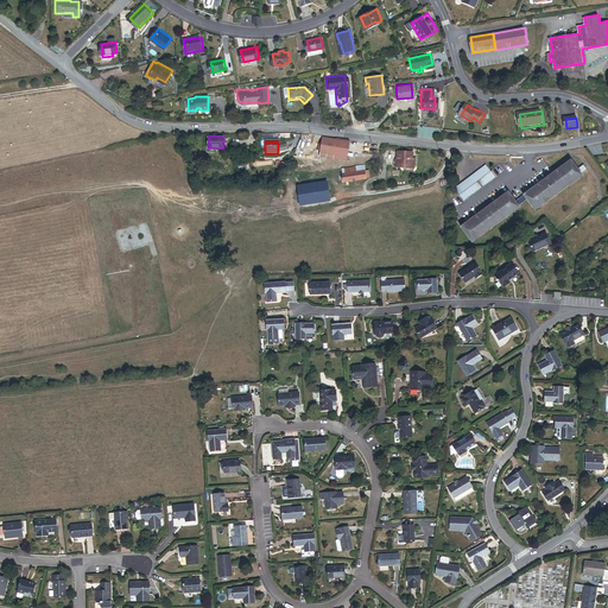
[(318,153),(344,157),(346,145),(333,143),(320,141),(318,151),(318,153)]
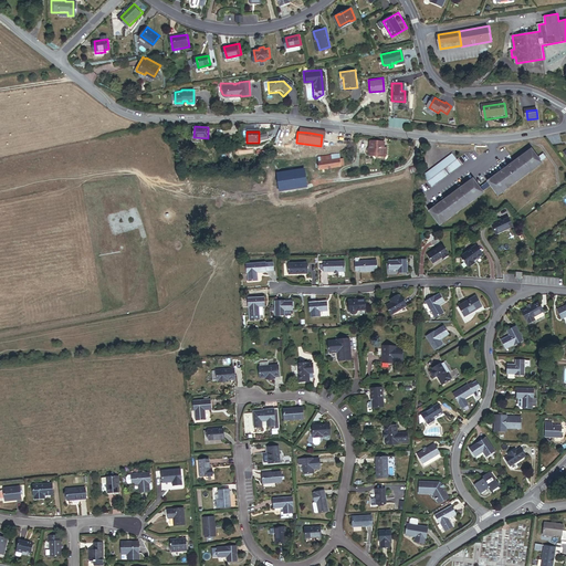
[(296,143),(296,140),(292,139),(292,140),(289,140),(287,145),(292,145),(292,146),(294,146),(294,147),(301,148),(301,147),(320,149),(321,146),(296,143)]
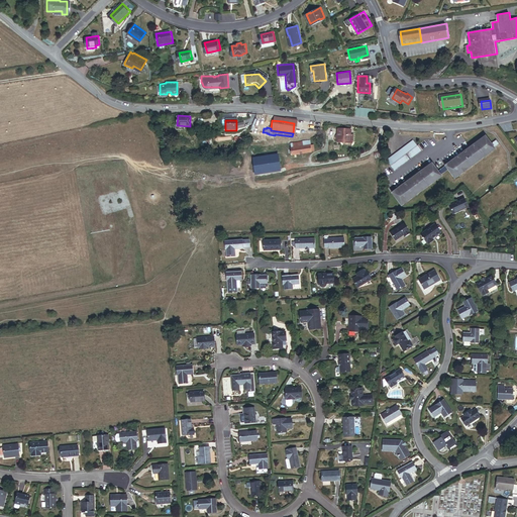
[(339,138),(355,139),(355,132),(352,132),(352,129),(340,129),(339,138)]
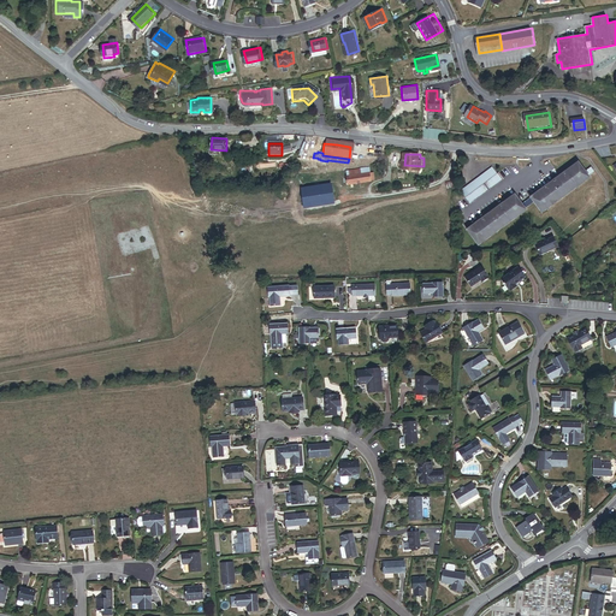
[(534,203),(543,214),(591,179),(590,178),(586,173),(579,164),(532,199),(534,203)]
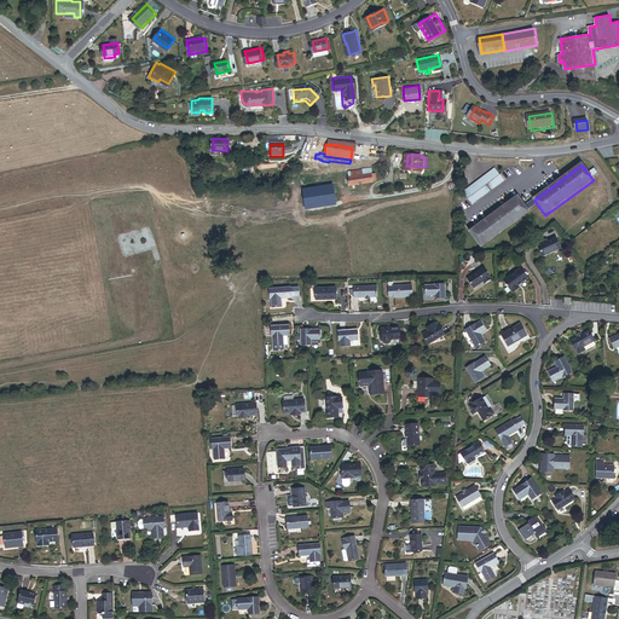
[(462,192),(467,198),(499,175),(495,169),(462,192)]
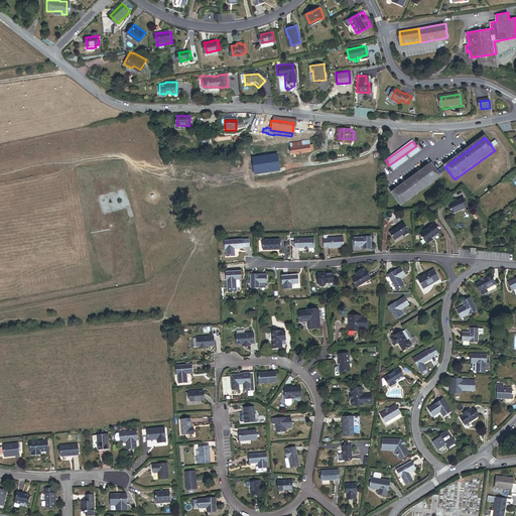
[(310,150),(311,158),(314,158),(314,157),(318,157),(317,150),(314,150),(314,145),(296,147),(296,151),(310,150)]
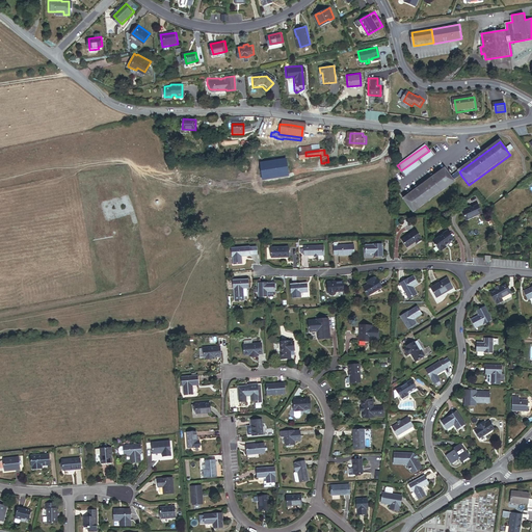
[(401,171),(405,177),(435,155),(431,150),(401,171)]
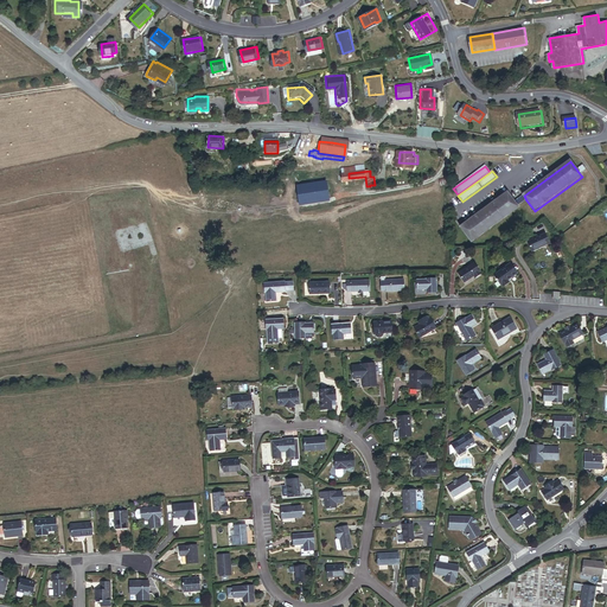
[(346,189),(366,186),(365,177),(349,178),(346,178),(346,189)]
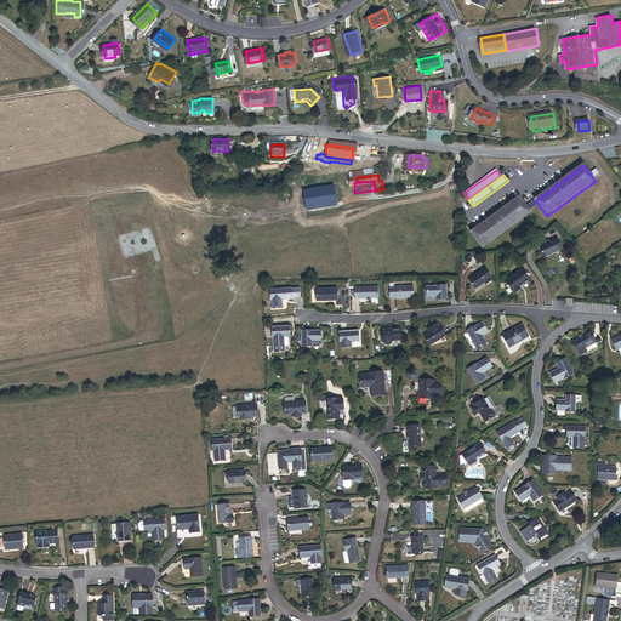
[(308,189),(308,192),(336,191),(337,209),(342,209),(340,187),(308,189)]
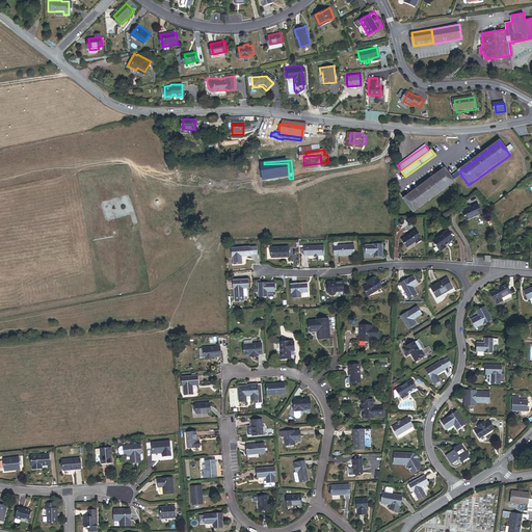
[(266,181),(289,179),(288,163),(264,164),(266,181)]
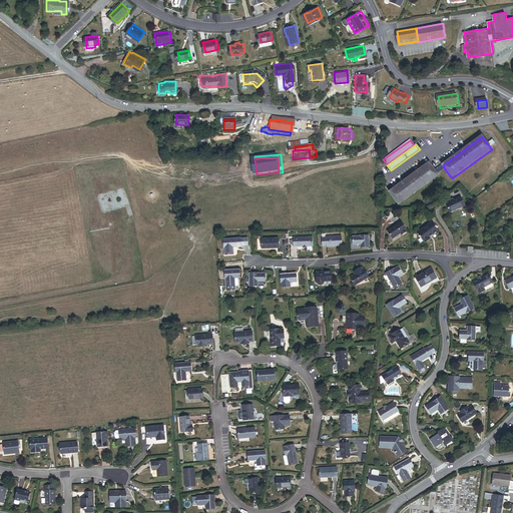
[(389,191),(399,204),(438,176),(437,174),(435,170),(429,163),(389,191)]
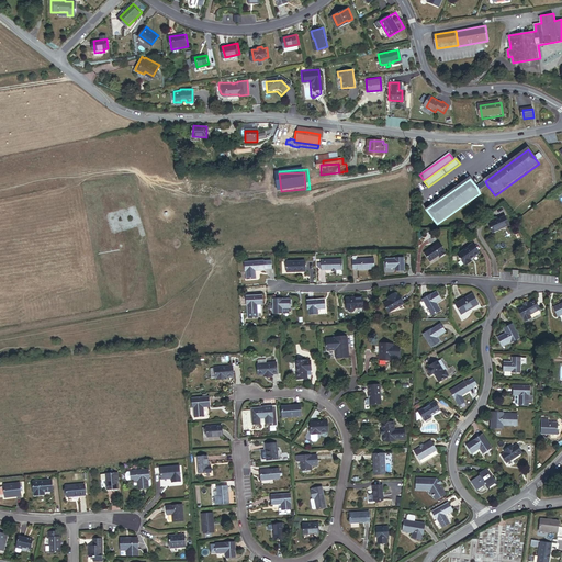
[(476,187),(479,191),(487,186),(485,181),(476,187)]
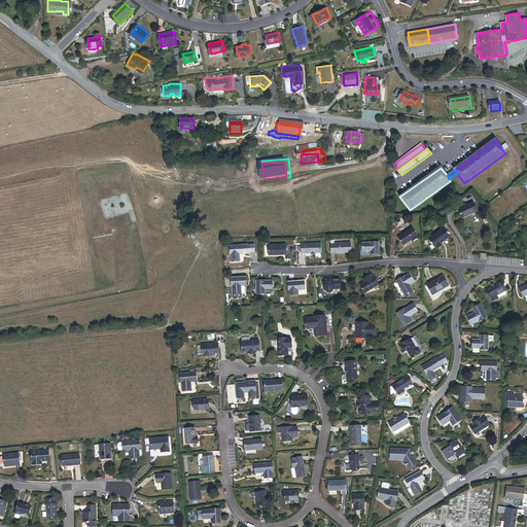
[(458,211),(462,219),(477,212),(473,204),(458,211)]
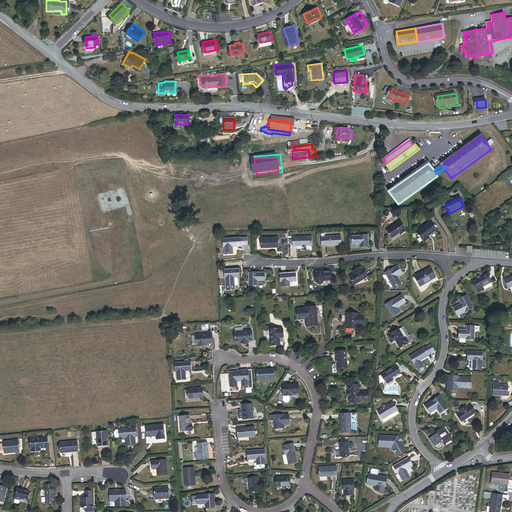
[(400,233),(401,235),(406,232),(404,230),(405,230),(400,223),(387,231),(392,238),(400,233)]
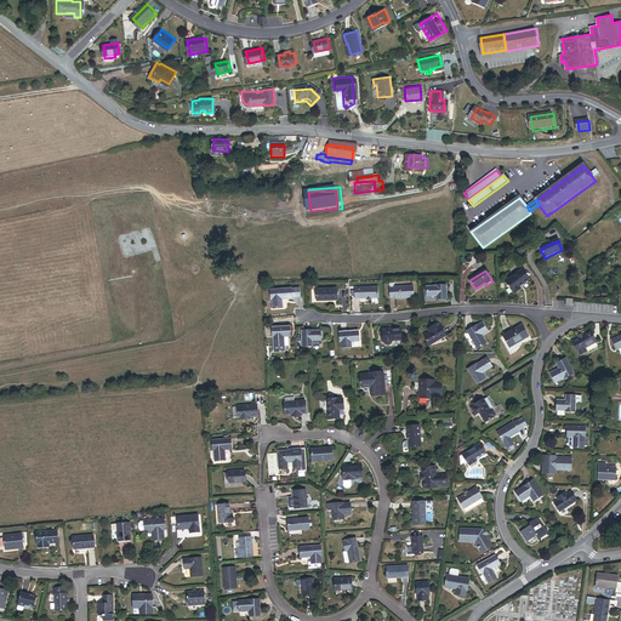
[(518,289),(529,281),(523,272),(506,283),(512,292),(513,295),(520,290),(518,289)]
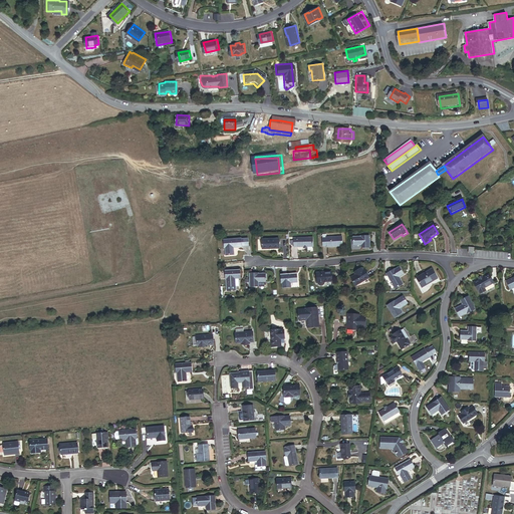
[(326,247),(342,246),(341,237),(326,238),(323,239),(323,246),(326,246),(326,247)]
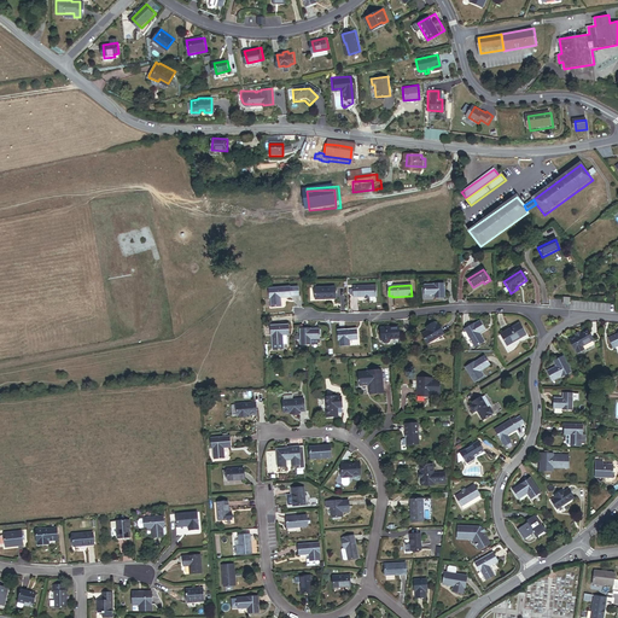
[(435,298),(444,298),(444,285),(435,285),(435,286),(425,286),(425,296),(435,296),(435,298)]
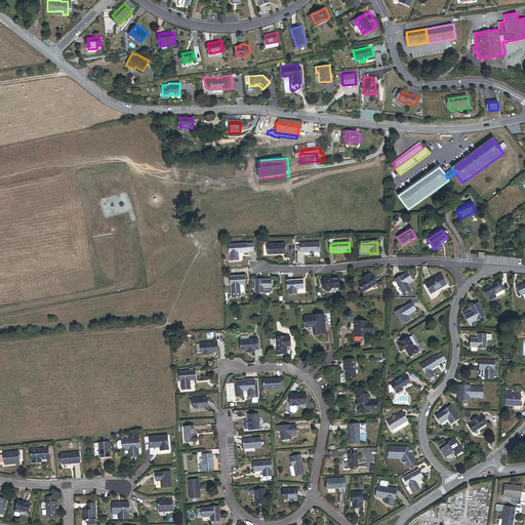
[(304,252),(319,251),(319,243),(299,243),(299,251),(304,251),(304,252)]
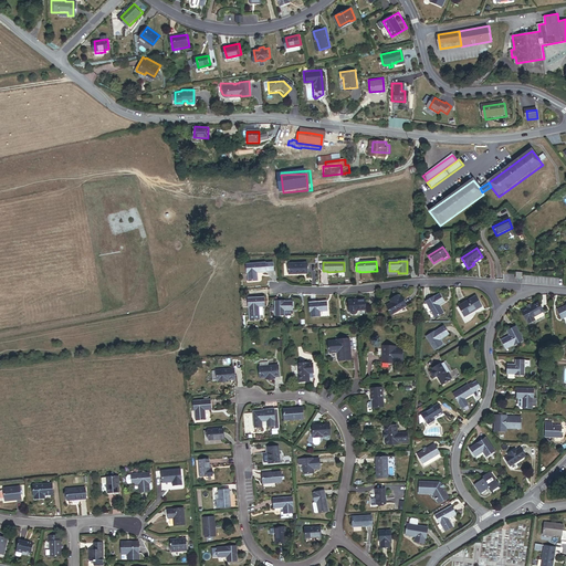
[(268,271),(274,271),(274,263),(266,264),(266,263),(248,265),(249,274),(250,282),(259,281),(258,273),(268,272),(268,271)]
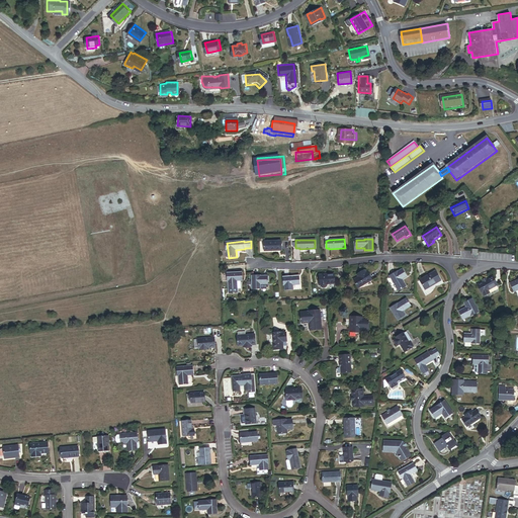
[(263,251),(280,251),(280,241),(263,242),(263,251)]
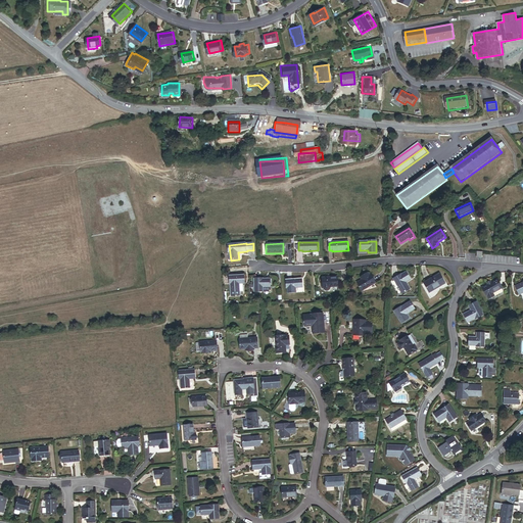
[(400,293),(409,289),(405,281),(409,279),(405,272),(400,275),(399,274),(392,278),(400,293)]
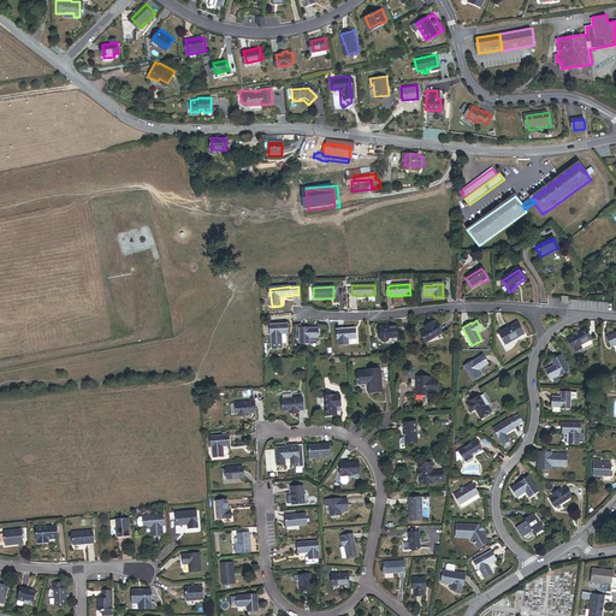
[(425,343),(440,333),(434,324),(433,325),(432,321),(424,326),(425,330),(419,333),(425,343)]
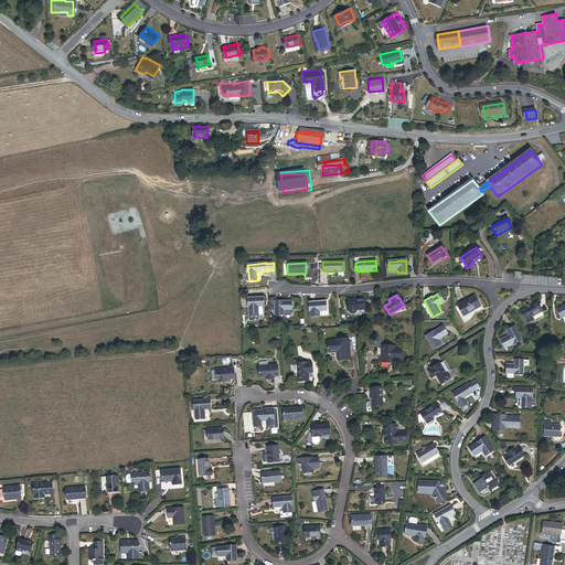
[(457,306),(462,316),(480,306),(475,296),(457,306)]
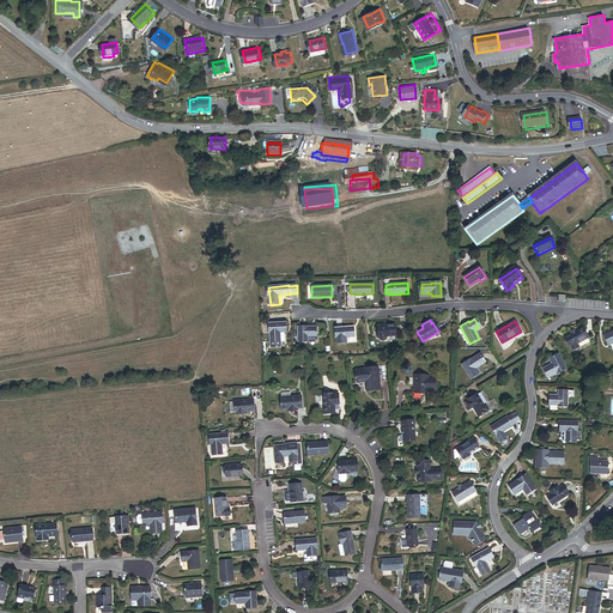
[(284,333),(286,333),(285,323),(268,325),(269,334),(271,334),(271,343),(281,341),(280,333),(284,333)]
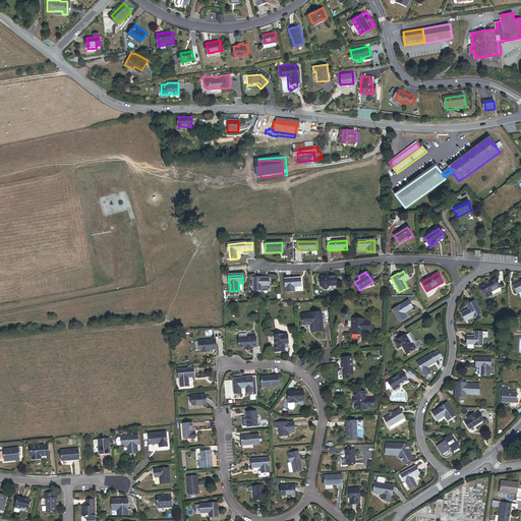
[(328,287),(335,286),(334,277),(320,278),(321,287),(323,289),(325,290),(327,289),(328,287)]
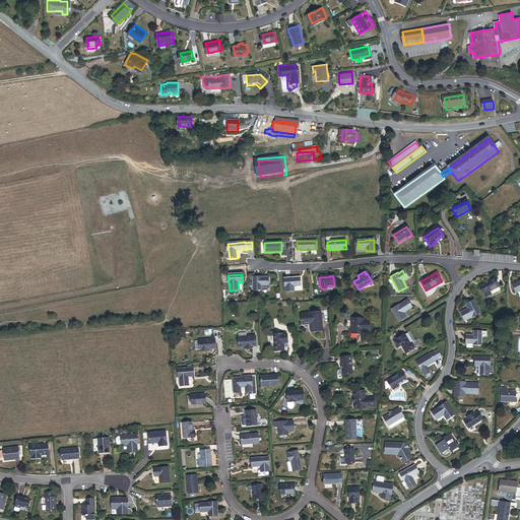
[(266,285),(267,285),(267,278),(261,278),(261,277),(252,277),(252,290),(260,290),(260,289),(260,285),(266,285)]
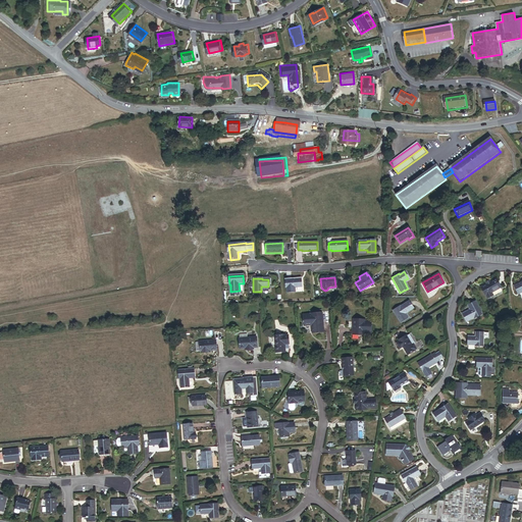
[(296,288),(304,286),(303,278),(286,280),(288,289),(289,289),(289,293),(297,292),(296,288)]
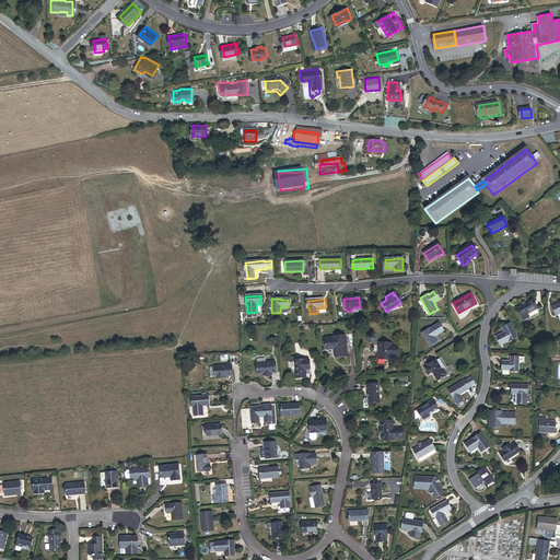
[(536,308),(537,308),(533,300),(526,303),(522,305),(515,308),(521,317),(523,321),(528,317),(527,314),(536,308)]
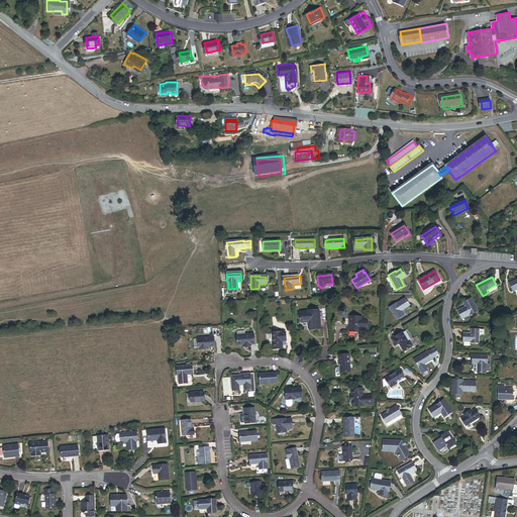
[(404,315),(401,311),(410,305),(405,298),(397,304),(396,303),(389,308),(397,319),(404,315)]
